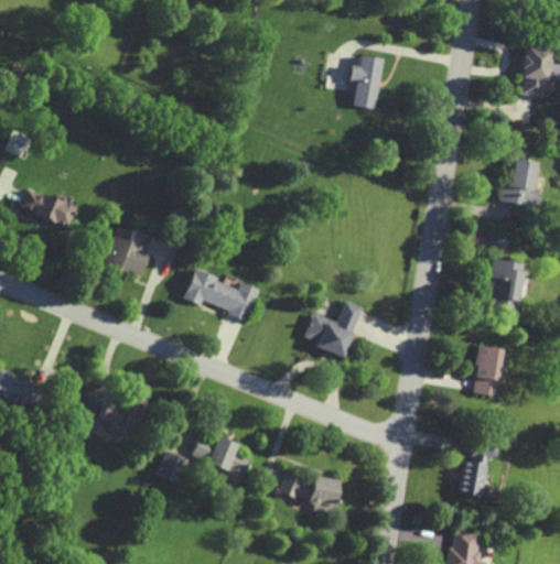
[(519,94),(542,97),(545,79),(557,82),(559,64),(547,63),(549,50),(525,46),(519,94)]
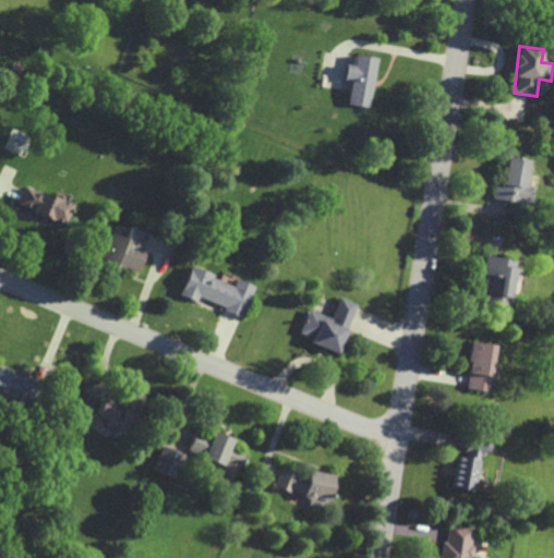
[(374,107),(378,57),(358,56),(357,65),(348,64),(347,80),(353,81),(351,105),(374,107)]
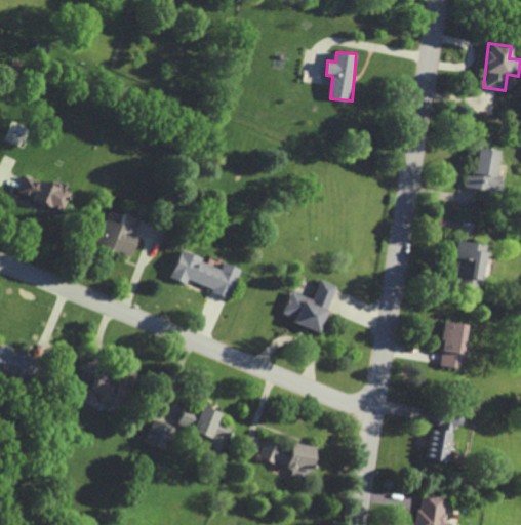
[(466,188),(501,191),(503,175),(495,174),(498,150),(478,148),(475,172),(468,171),(466,188)]
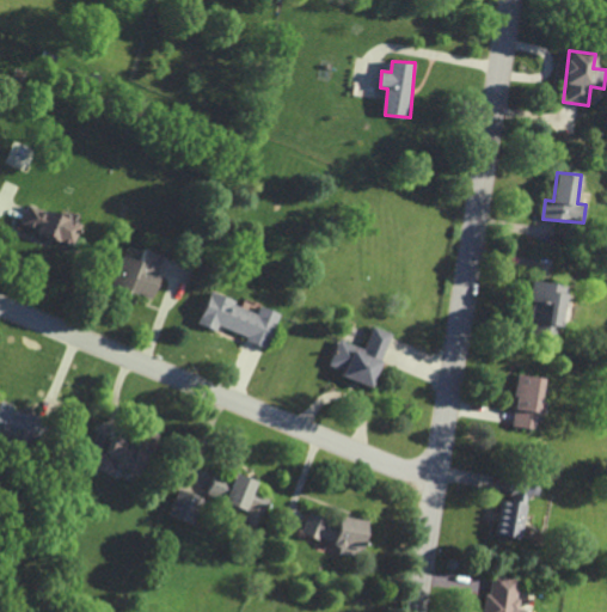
[(22,224),(72,246),(81,224),(68,216),(66,220),(31,203),(22,224)]
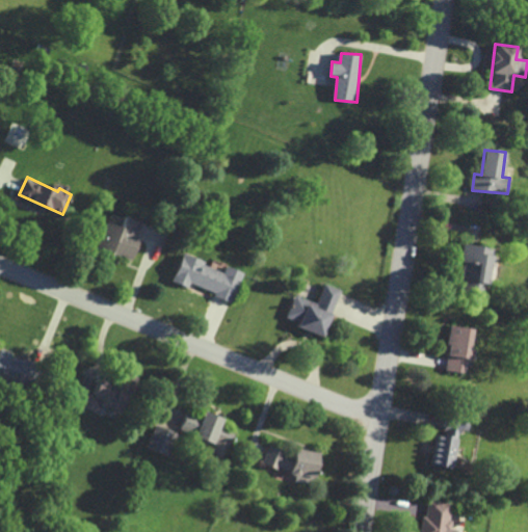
[(107,222),(99,249),(134,261),(141,237),(138,236),(143,221),(126,215),(122,228),(107,222)]
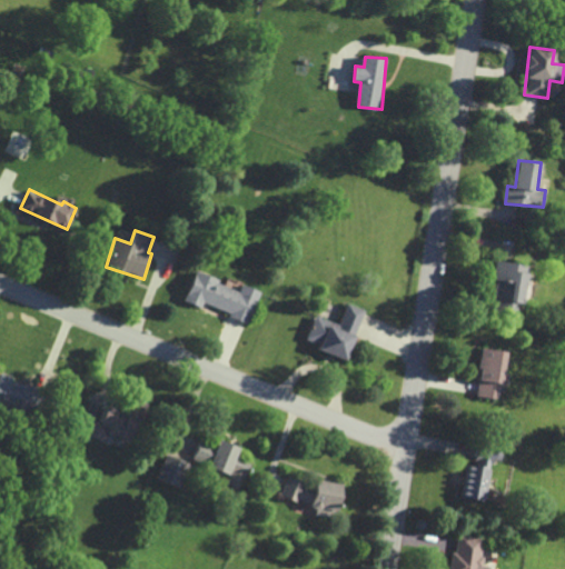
[(492,309),(522,313),(529,266),(499,261),(492,309)]
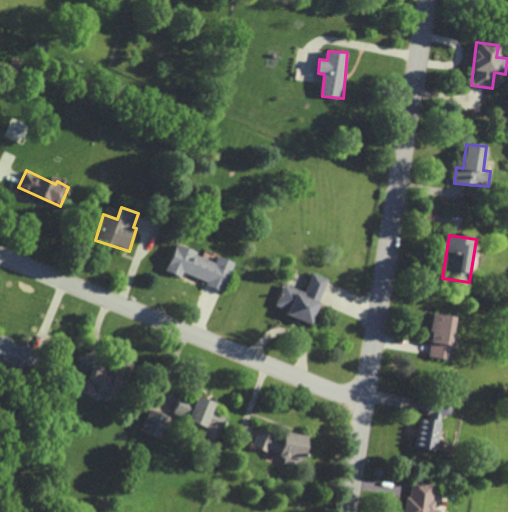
[(236,262),(219,256),(218,260),(176,245),(167,271),(183,276),(185,273),(208,281),(207,285),(225,292),(236,262)]
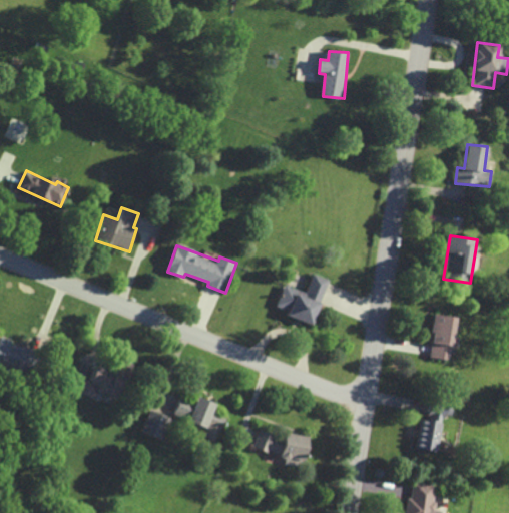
[(329,279),(314,274),(309,292),(286,285),(279,307),(290,311),(288,316),(316,324),(329,279)]
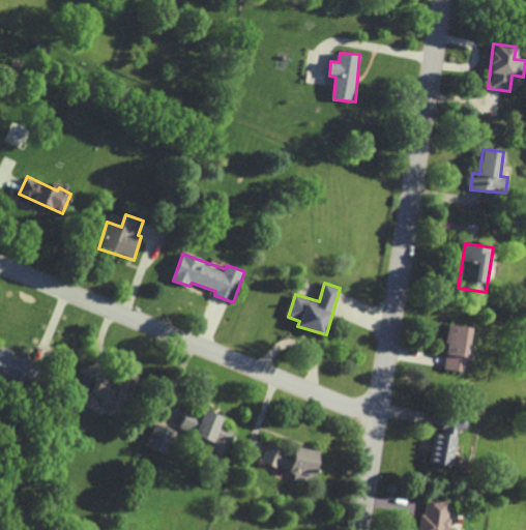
[(472,327),(450,324),(443,369),(465,372),(467,358),(474,359),(476,347),(469,346),(472,327)]
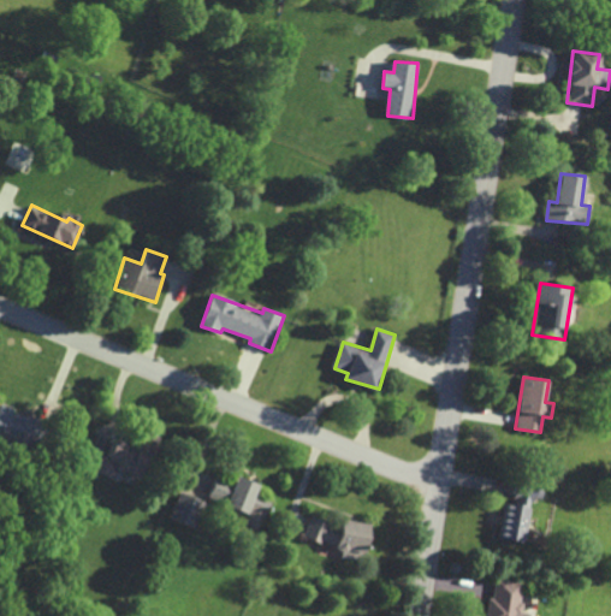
[(0,407),(0,443),(24,452),(30,438),(37,440),(45,421),(1,406),(0,407)]
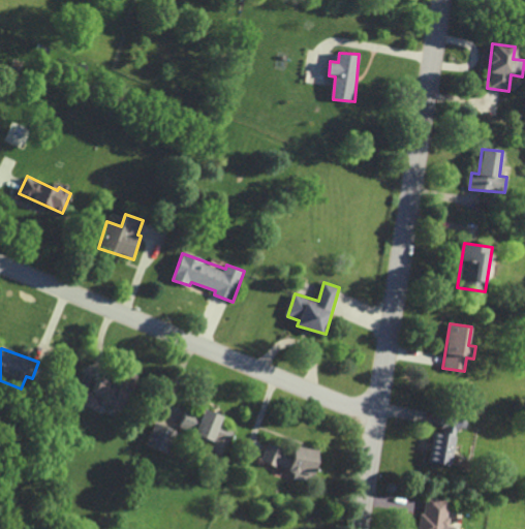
[(73,406),(86,411),(88,406),(102,411),(104,404),(126,412),(140,374),(124,368),(119,382),(101,376),(95,392),(81,386),(73,406)]
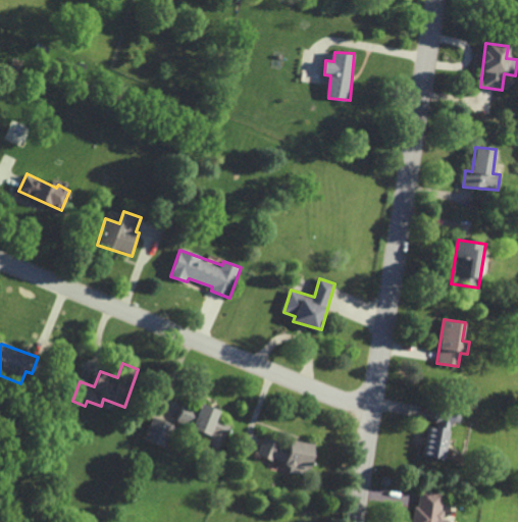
[(186,407),(179,422),(212,435),(222,411),(204,403),(200,413),(186,407)]
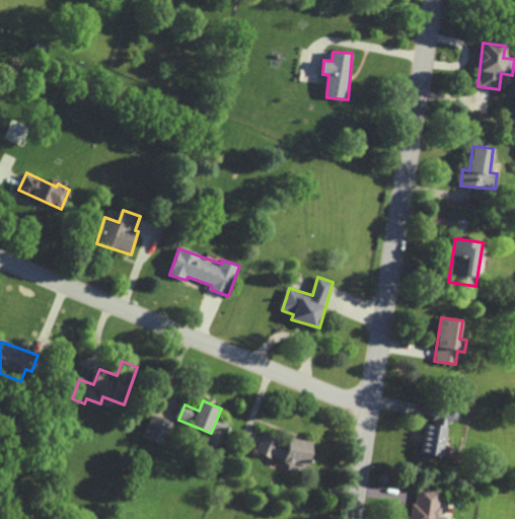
[(422,453),(442,457),(449,418),(458,420),(460,410),(437,405),(434,425),(428,424),(422,453)]
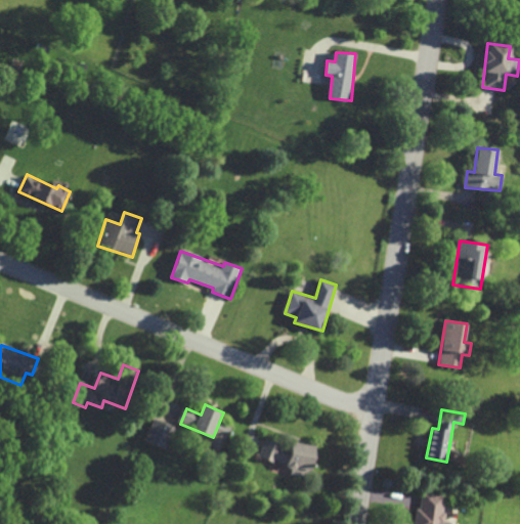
[(169,448),(175,425),(154,419),(147,442),(169,448)]
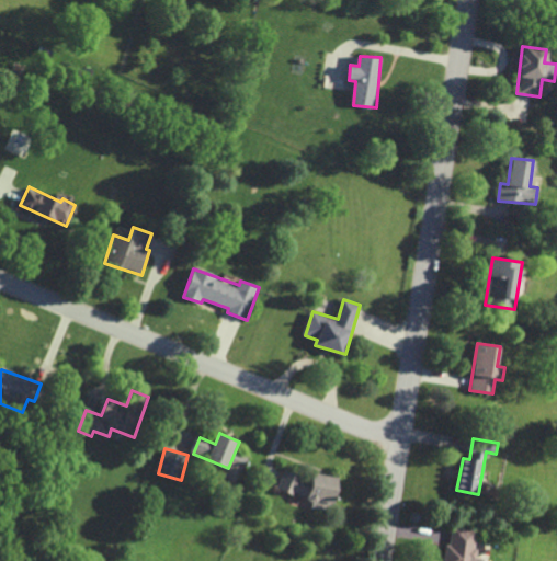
[(241,483),(249,456),(235,451),(227,480),(241,483)]
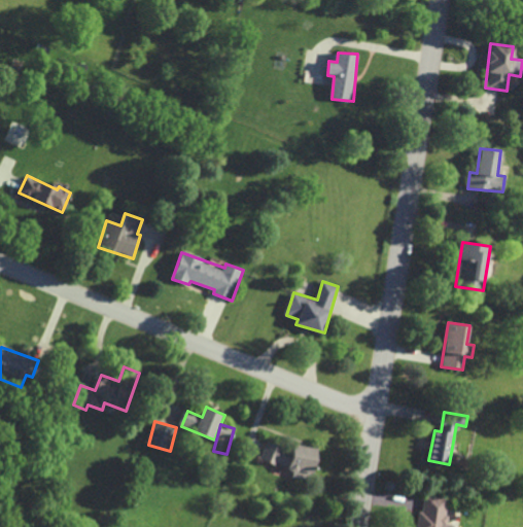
[(318,448),(294,445),(293,449),(267,445),(265,461),(293,465),(292,477),(313,480),(318,448)]
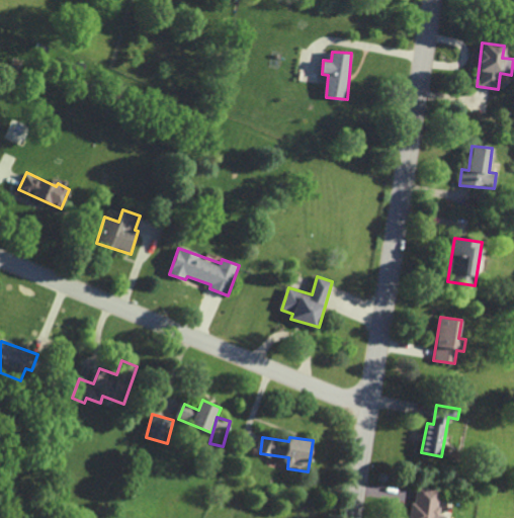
[(441,491),(417,488),(412,517),(446,517),(447,516),(438,515),(441,491)]
